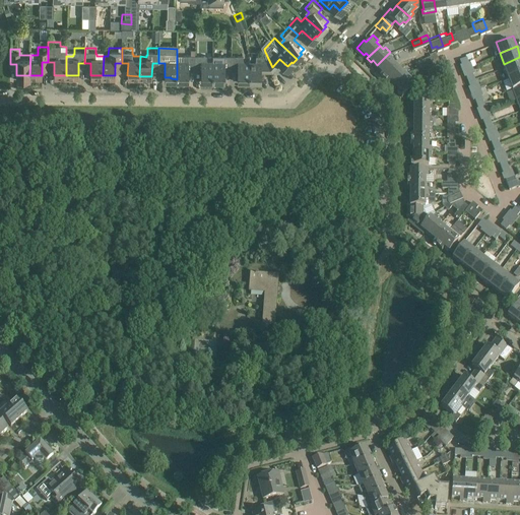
[(432,59),(439,56),(436,49),(430,51),(431,53),(419,58),(423,63),(428,61),(432,59)]
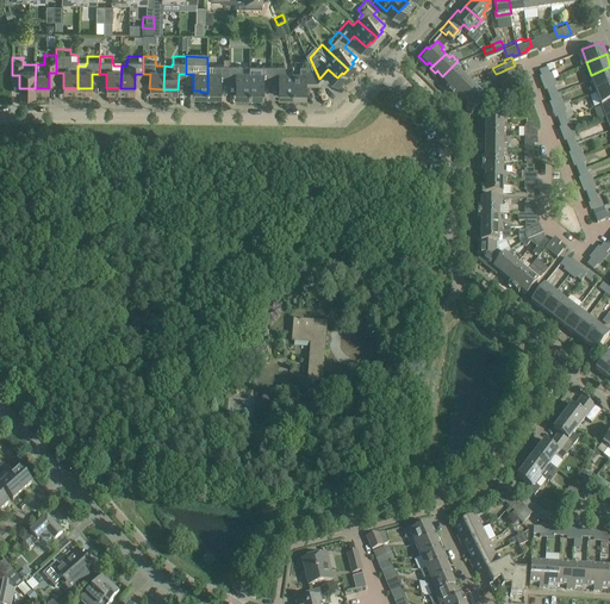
[(229,74),(229,60),(215,60),(215,67),(207,67),(207,93),(215,93),(215,91),(222,91),(222,74),(229,74)]
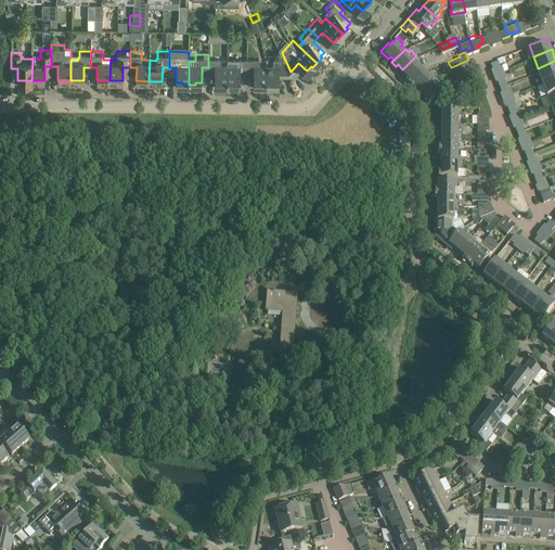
[(228,85),(228,61),(221,61),(221,54),(208,54),(208,67),(215,67),(215,82),(220,82),(220,85),(228,85)]
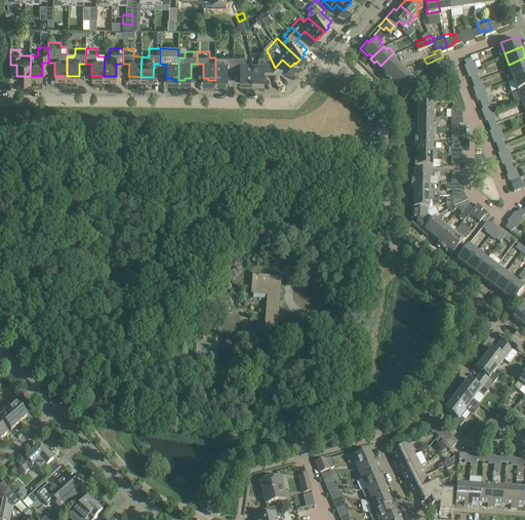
[(234,65),(234,52),(221,51),(221,57),(215,57),(215,80),(221,80),(221,78),(227,78),(228,65),(234,65)]
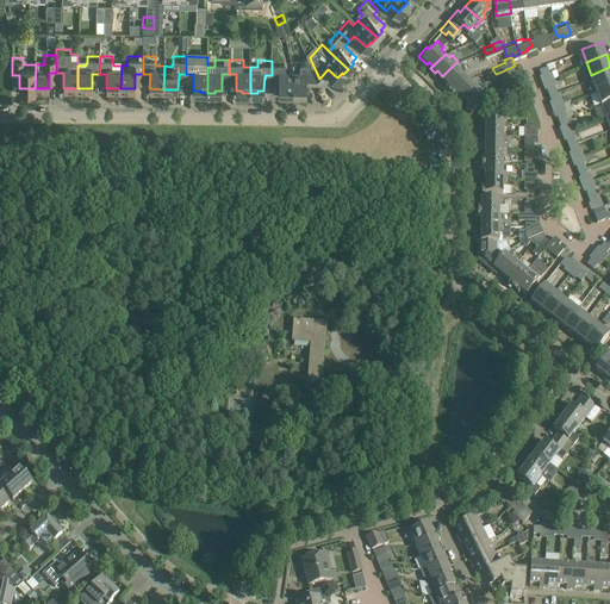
[(293,67),(285,67),(286,61),(272,61),(272,75),(279,75),(279,91),(285,91),(285,93),(292,93),(293,67)]
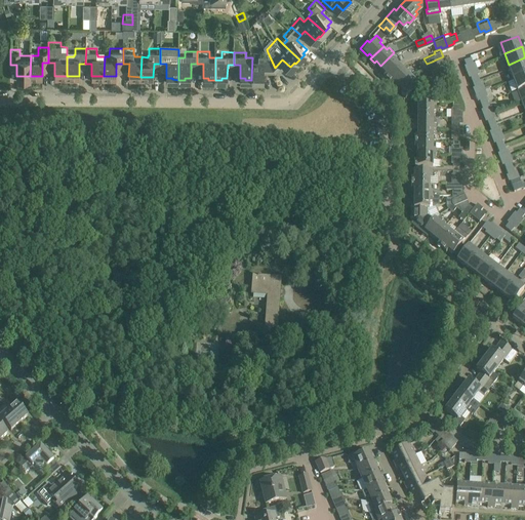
[(275,68),(268,52),(258,52),(258,58),(252,57),(251,80),(258,80),(258,79),(264,79),(264,68),(275,68)]
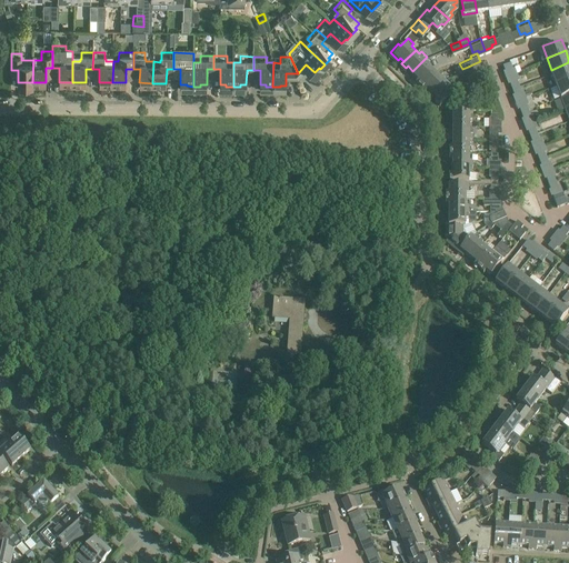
[(420,82),(435,69),(429,63),(431,61),(427,57),(412,71),(418,76),(416,78),(420,82)]
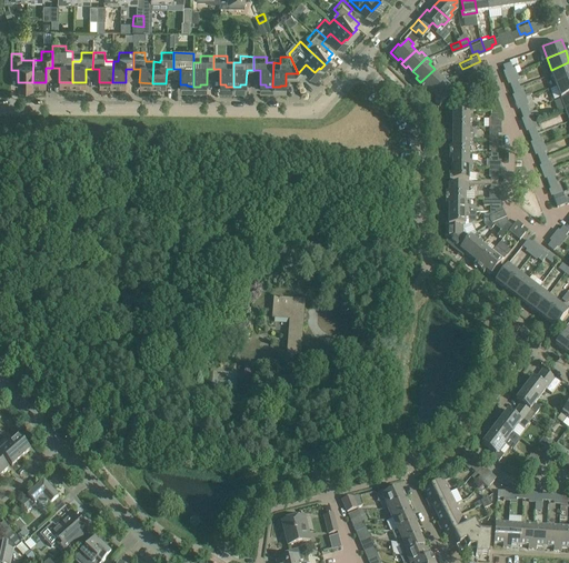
[(472,72),(482,68),(480,61),(472,64),(468,67),(470,67),(472,72)]
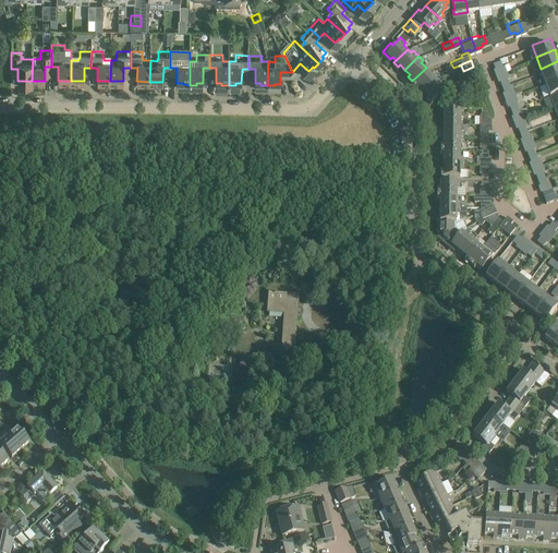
[(545,80),(557,74),(557,61),(541,69),(545,80)]
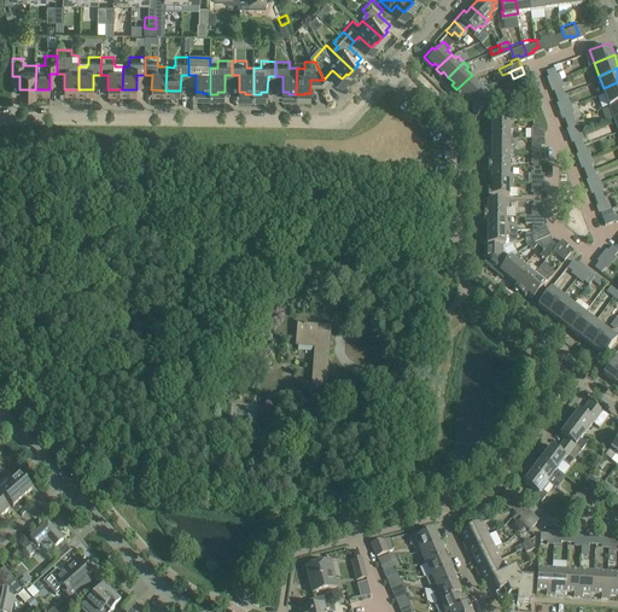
[(511,88),(528,81),(524,74),(513,79),(508,81),(511,88)]
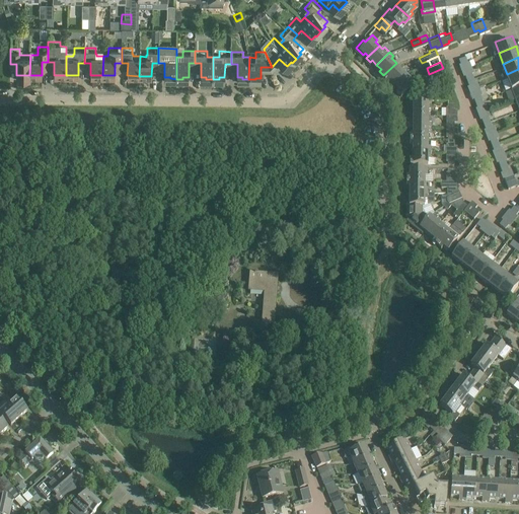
[(406,69),(403,66),(402,65),(400,67),(396,63),(383,75),(387,79),(389,77),(394,82),(406,69)]
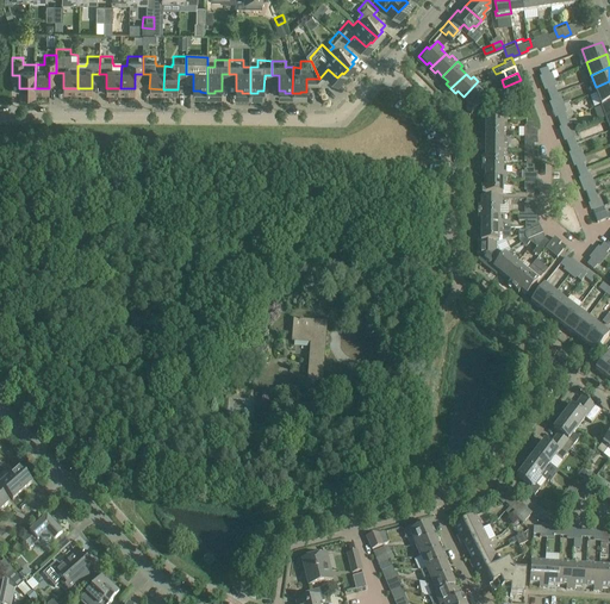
[(472,109),(486,94),(480,88),(483,86),(478,81),(464,97),(468,101),(466,104),(472,109)]
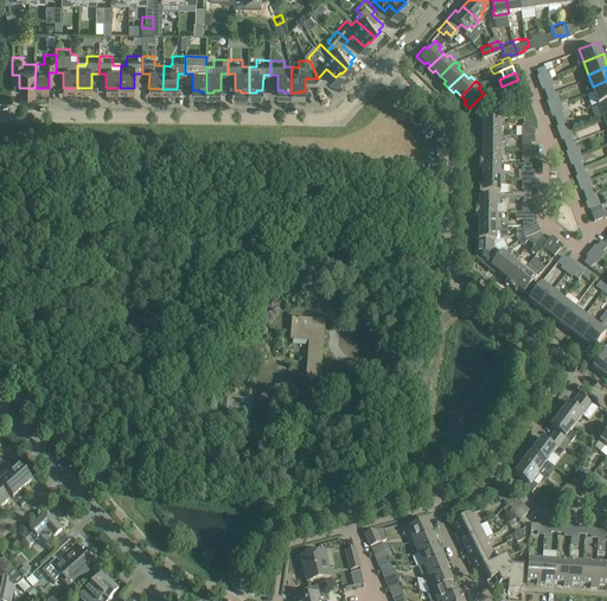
[(598,100),(606,95),(606,81),(593,87),(598,100)]
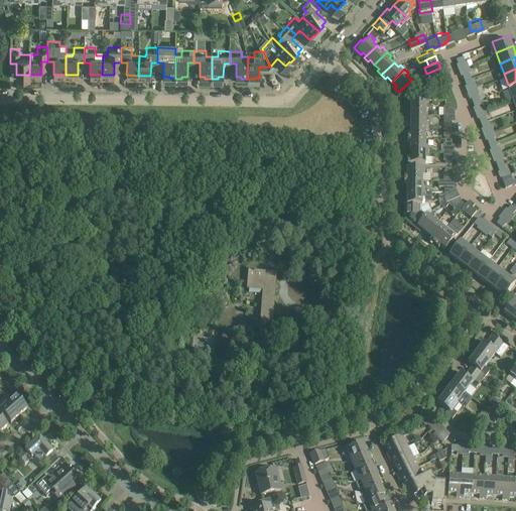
[(418,99),(418,96),(408,96),(408,106),(410,106),(410,111),(425,111),(425,106),(428,106),(428,99),(418,99)]
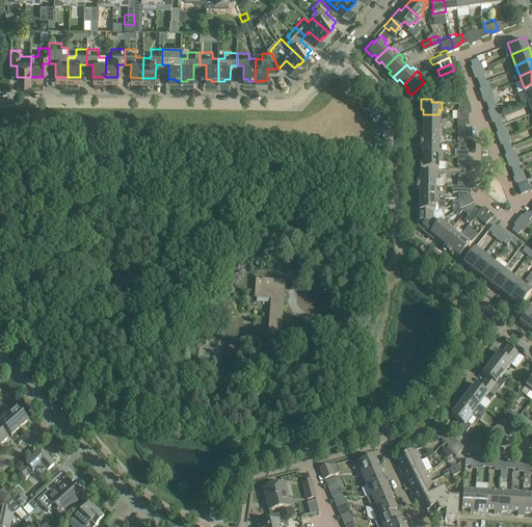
[(423,114),(421,114),(421,121),(423,121),(423,127),(442,127),(442,120),(439,120),(439,114),(423,114)]
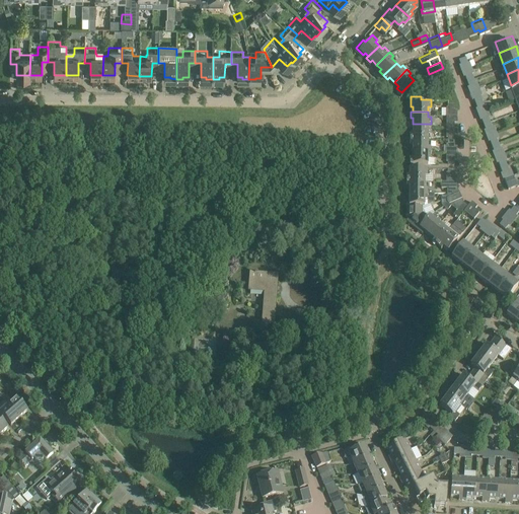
[(431,130),(431,124),(413,124),(413,130),(410,130),(410,136),(428,136),(428,130),(431,130)]
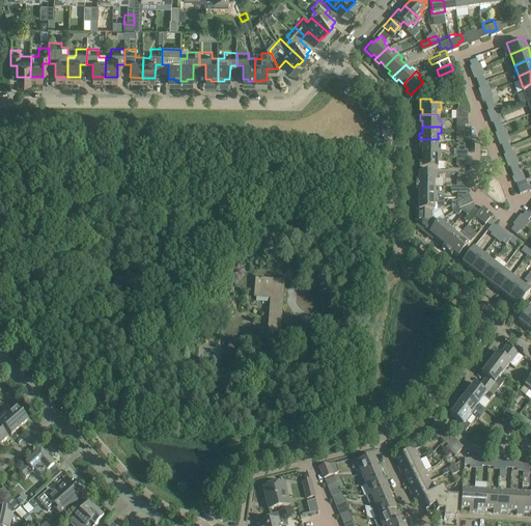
[(438,145),(438,139),(419,139),(419,145),(422,145),(422,151),(441,151),(441,147),(441,145),(438,145)]
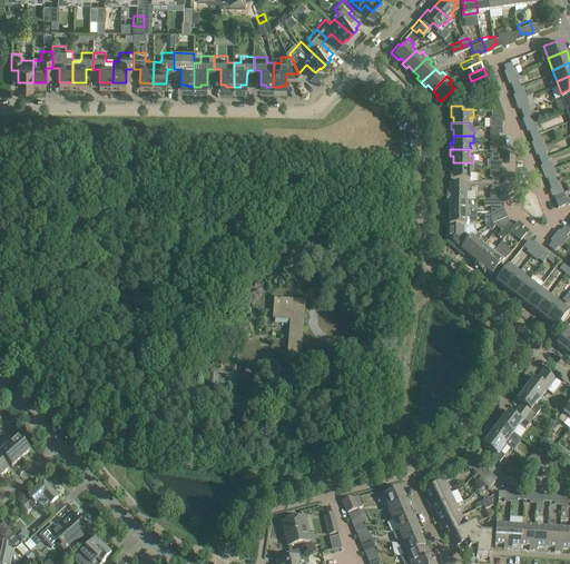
[(499,156),(499,149),(492,149),(492,152),(490,152),(490,154),(488,154),(488,162),(490,162),(502,164),(502,156),(499,156)]
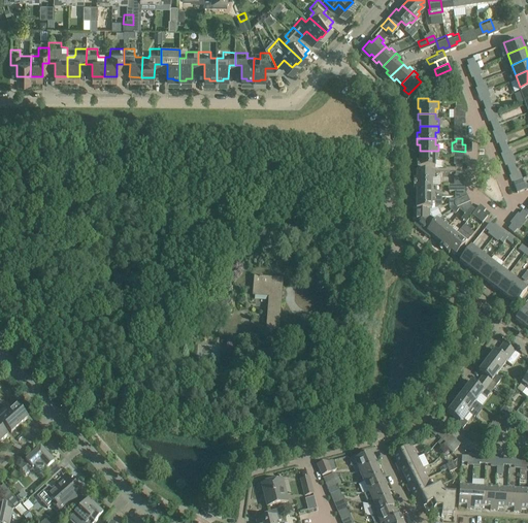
[(438,157),(438,151),(420,151),(420,157),(417,157),(417,163),(435,163),(435,157),(438,157)]
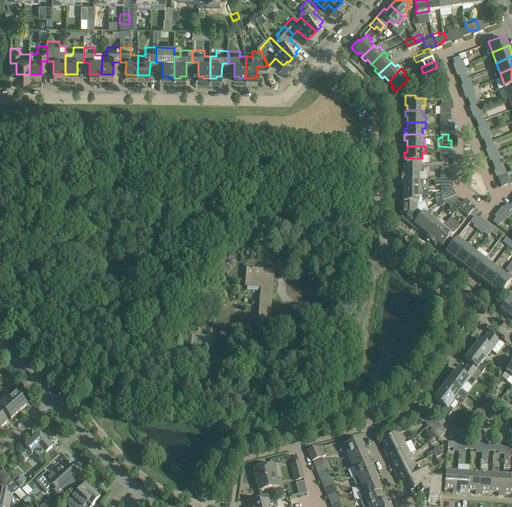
[(451,153),(451,147),(440,146),(440,155),(442,155),(442,159),(448,159),(448,153),(451,153)]
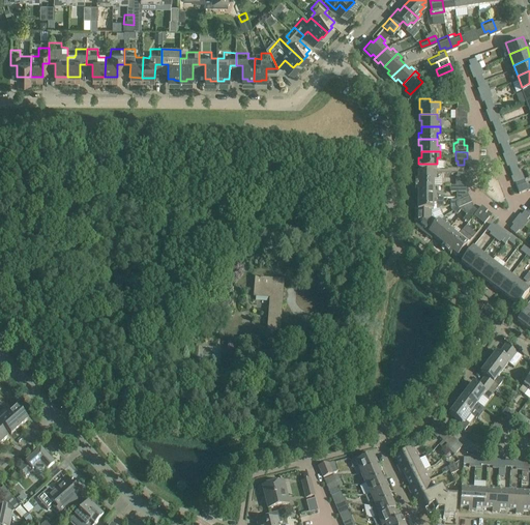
[(436,175),(436,168),(418,168),(418,175),(415,175),(415,181),(434,181),(434,175),(436,175)]
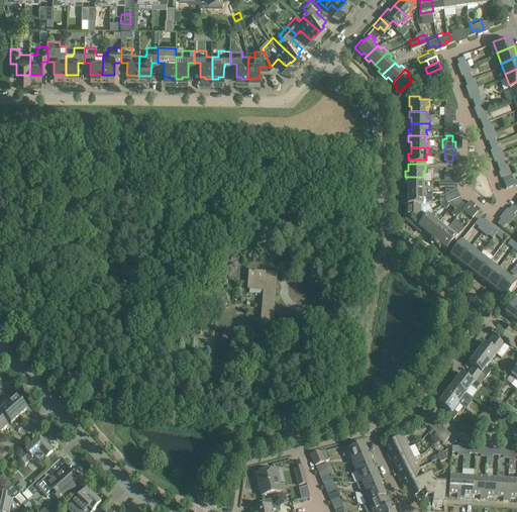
[(511,171),(503,174),(507,184),(515,181),(511,171)]
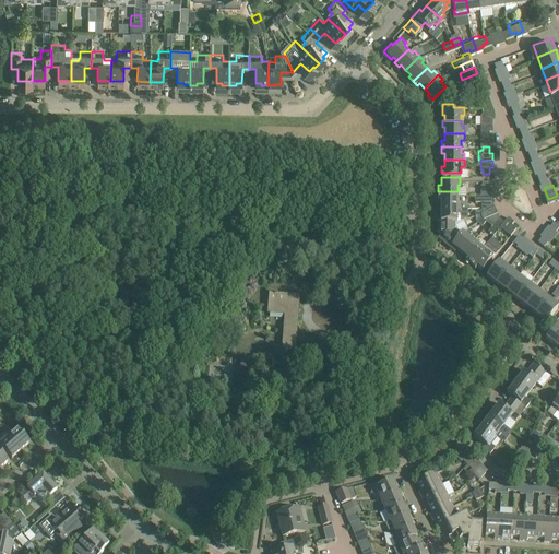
[(458,198),(458,191),(438,191),(438,197),(441,197),(441,204),(460,203),(460,198),(458,198)]
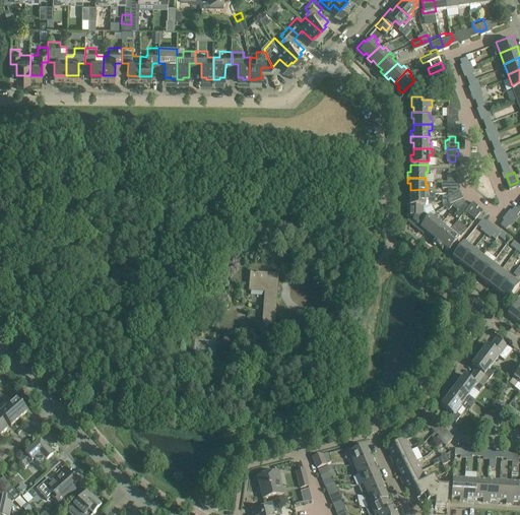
[(423,202),(425,202),(426,197),(428,197),(428,189),(410,190),(410,196),(407,196),(407,202),(423,202)]
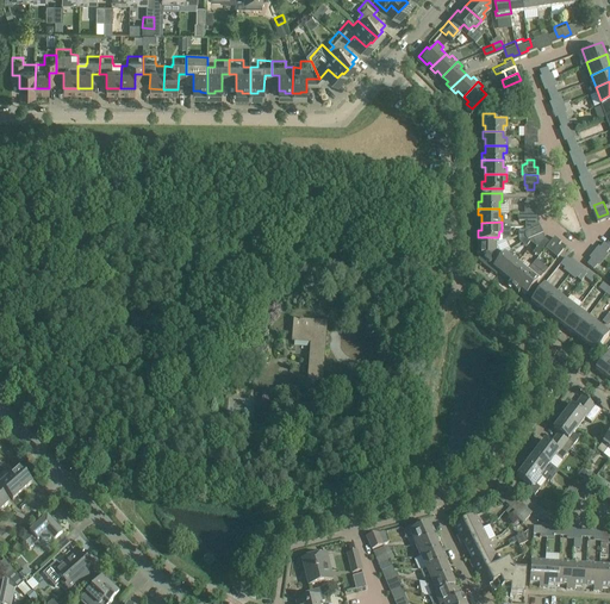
[(528,235),(543,228),(540,222),(526,228),(526,230),(526,232),(528,235)]
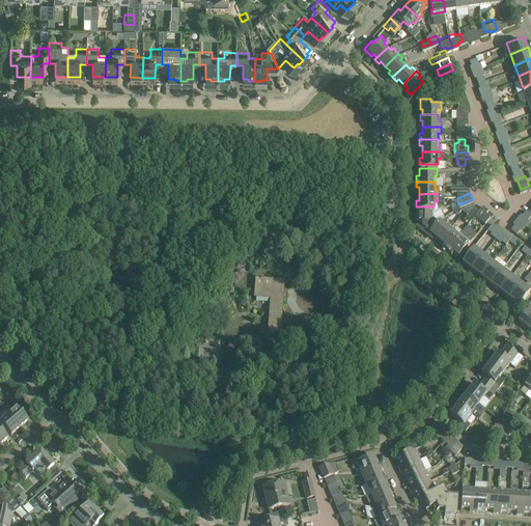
[(431,214),(431,206),(416,206),(416,221),(427,231),(438,218),(431,214)]
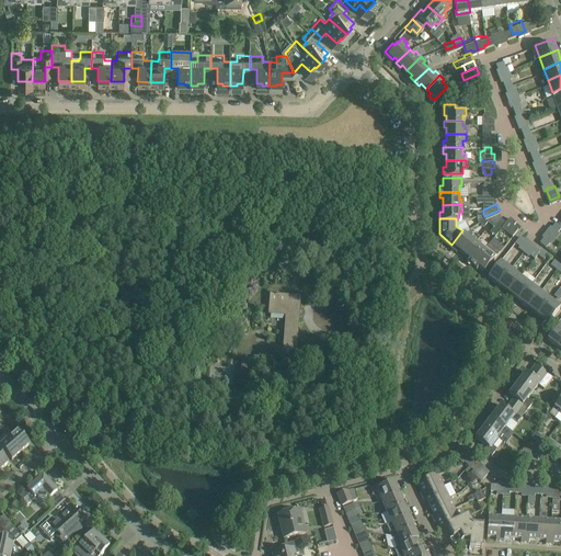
[(518,225),(513,222),(508,228),(513,233),(518,225)]
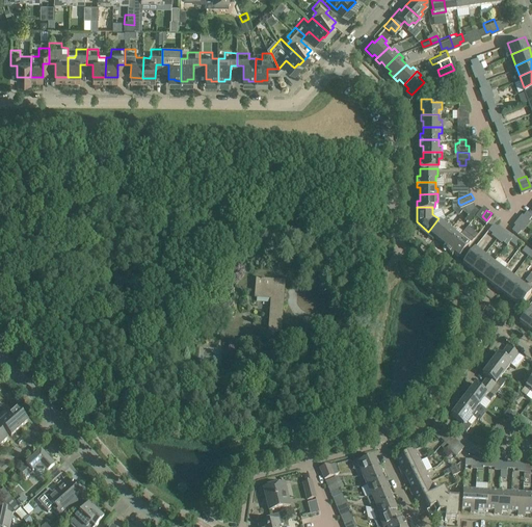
[(469,211),(464,216),(470,220),(474,215),(469,211)]
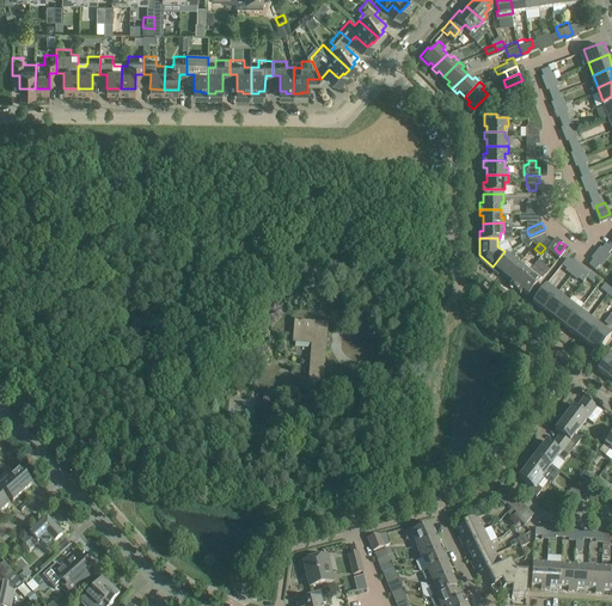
[(506,273),(520,257),(513,251),(510,253),(506,250),(505,251),(493,267),(499,270),(500,268),(506,273)]
